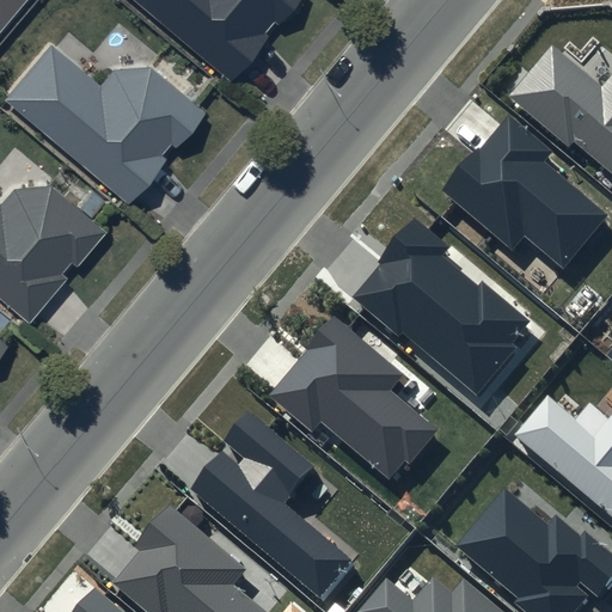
[(0,0),(0,25),(20,0),(0,0)]
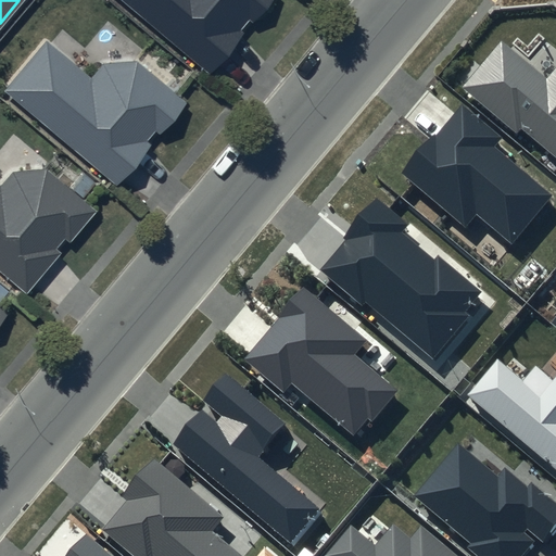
[(123,0),(207,71),(242,29),(239,26),(248,15),(250,17),(265,0),(123,0)]
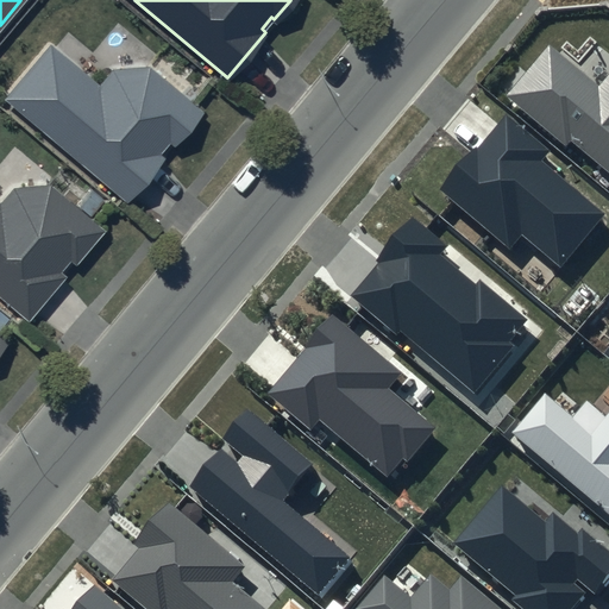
[(49,39),(1,93),(125,200),(158,159),(154,155),(168,138),(173,143),(202,108),(148,61),(111,64),(96,80),(49,39)]
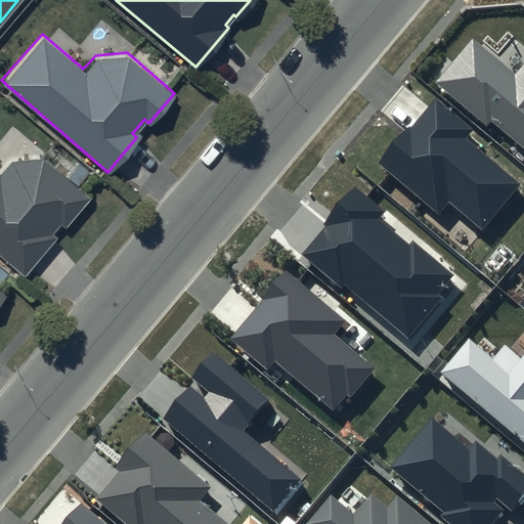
[(523,62),(515,75),(473,40),(437,83),(487,125),(490,121),(523,148),(523,62)]
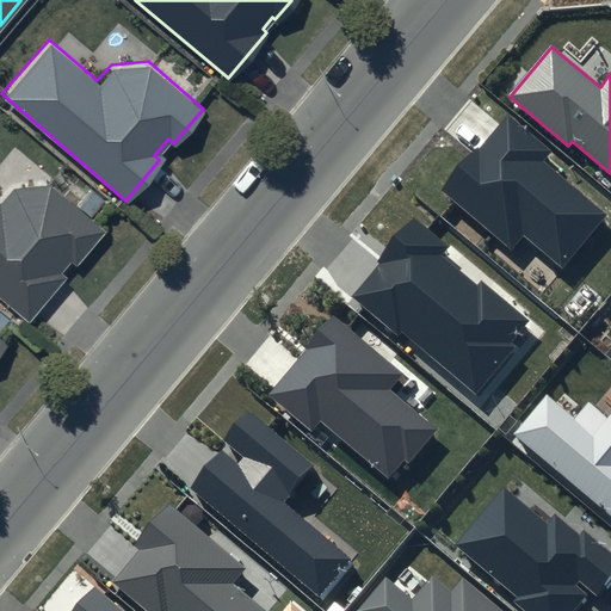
[(550,150),(507,115),(479,148),(476,146),(440,190),(510,248),(523,233),(562,266),(605,214),(542,161),(550,150)]
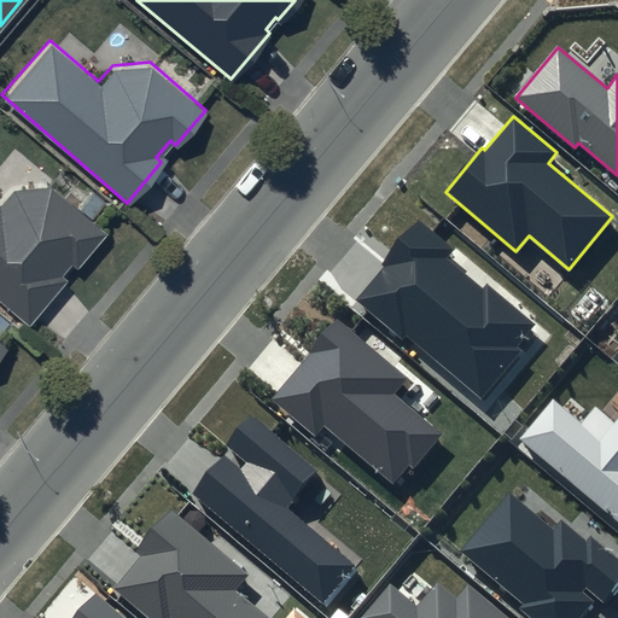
[(0,298),(27,321),(64,278),(58,272),(68,261),(73,266),(104,229),(50,182),(12,185),(0,198),(0,298)]
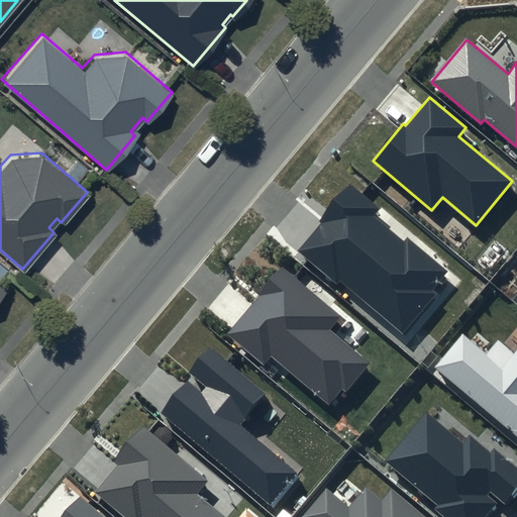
[(380,208),(349,183),(319,219),(323,223),(299,251),(336,282),(339,279),(402,330),(451,272),(407,234),(403,240),(374,215),(380,208)]
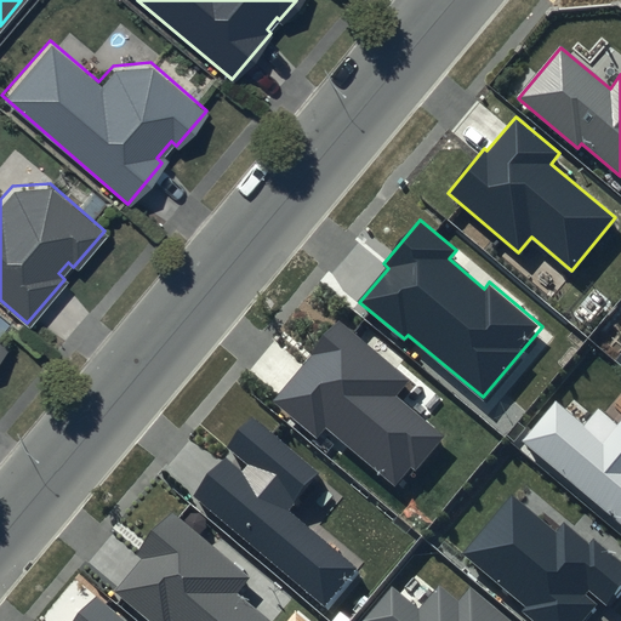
[(412,380),(339,318),(271,400),(317,439),(326,428),(394,484),(409,466),(415,471),(445,434),(398,396),(412,380)]
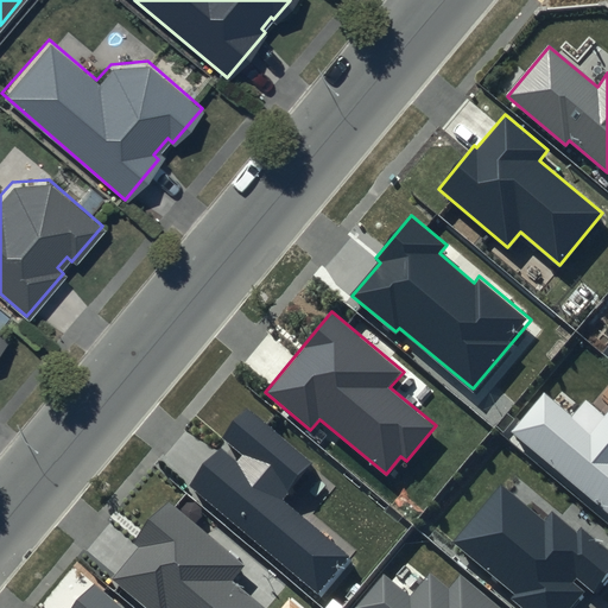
[(607,411),(590,432),(544,392),(511,431),(607,513),(607,411)]
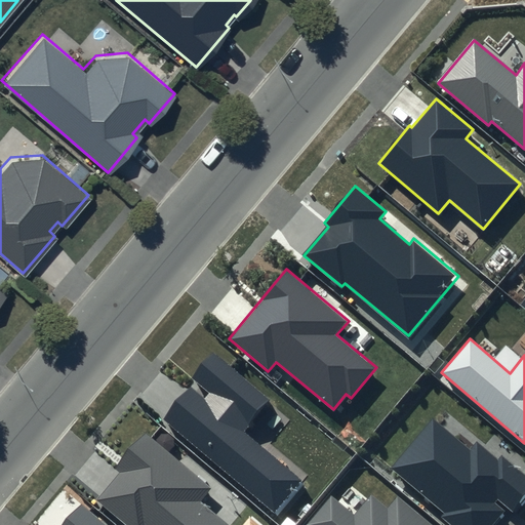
[(271,401),(214,353),(193,377),(211,394),(204,401),(190,389),(162,420),(276,517),(306,481),(246,430),(271,401)]
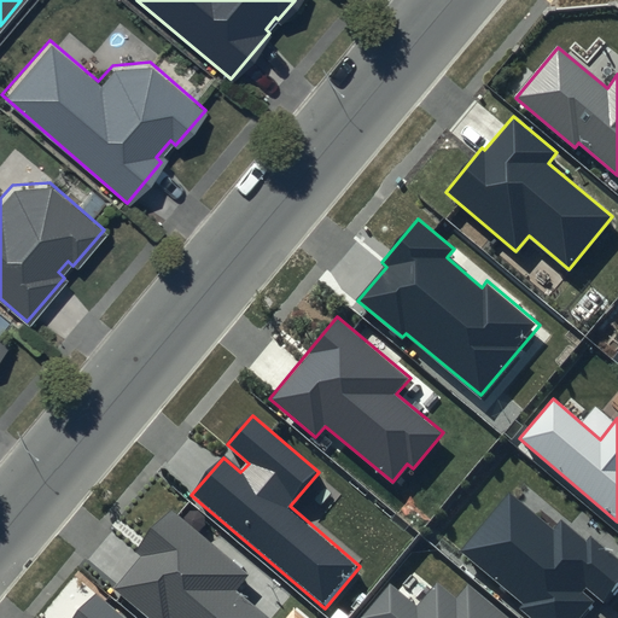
[(553,531),(509,495),(462,551),(526,602),(523,608),(535,617),(577,617),(595,598),(605,605),(617,588),(617,554),(590,532),(586,538),(563,520),(553,531)]
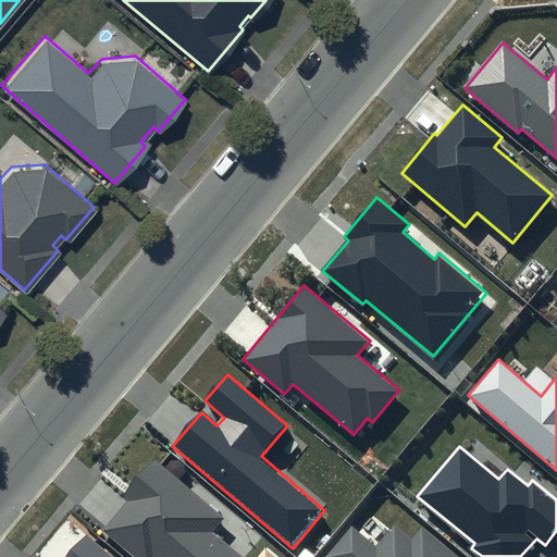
[(227,517),(155,455),(119,497),(125,502),(101,530),(134,556),(243,556),(214,532),(227,517)]
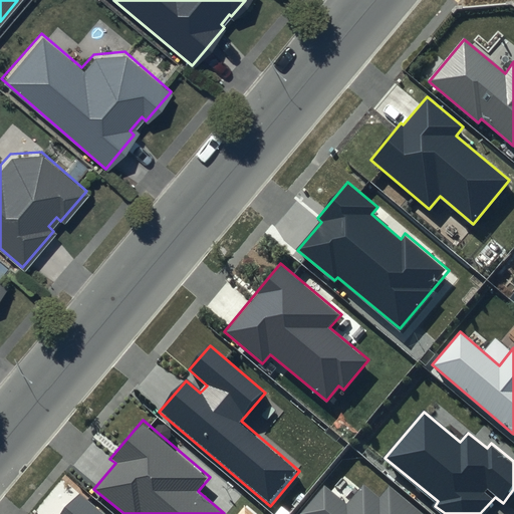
[(423,513),(389,486),(379,496),(362,482),(347,501),(324,483),(299,513),(423,513)]
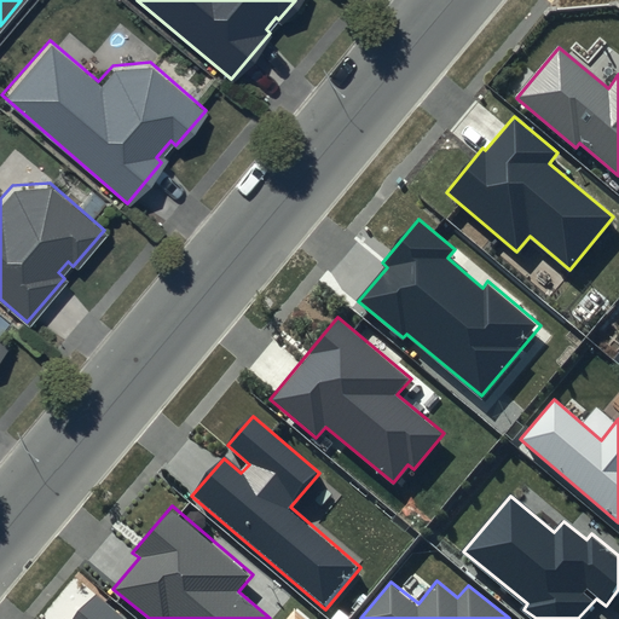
[(122,618),(96,596),(76,618),(122,618)]
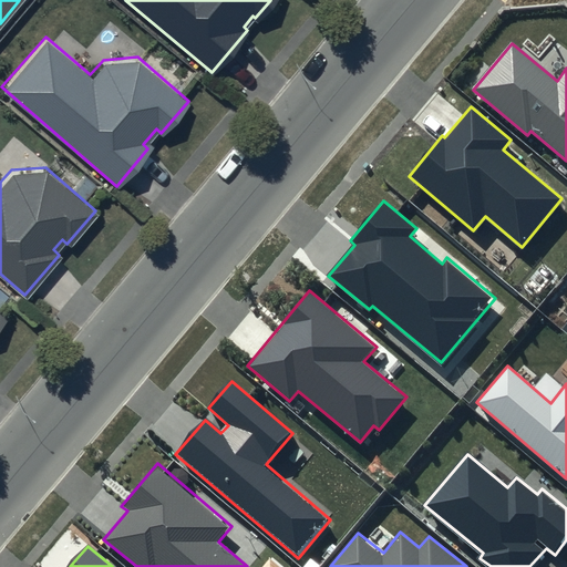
All buildings are outlined.
